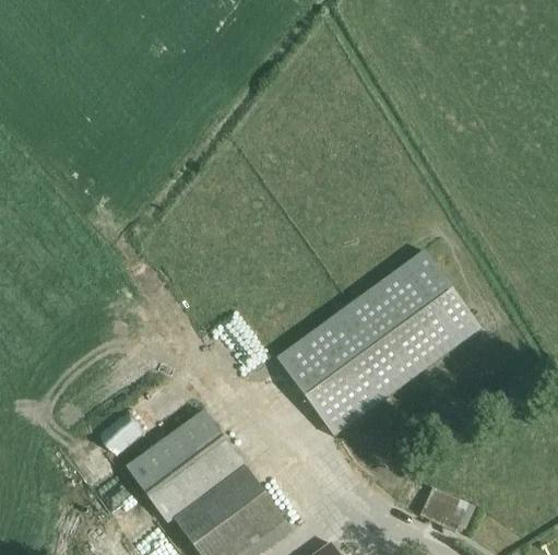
[(276,356),(333,435),(481,327),(424,249),(276,356)]
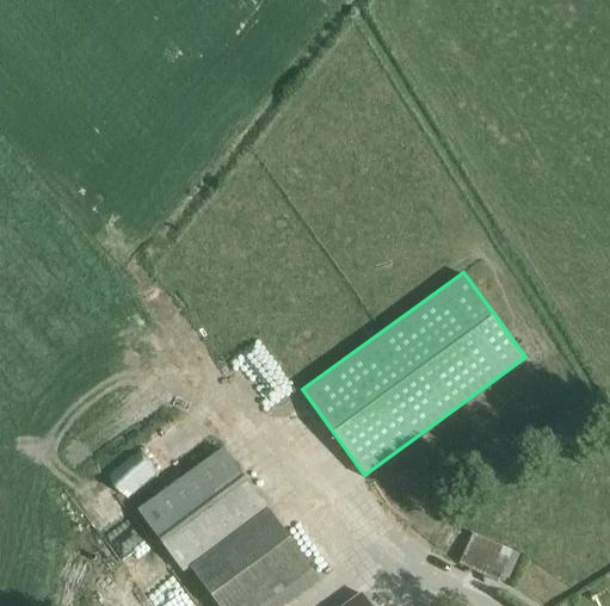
[(276,395),(297,379),(264,333),(242,348),(276,395)]
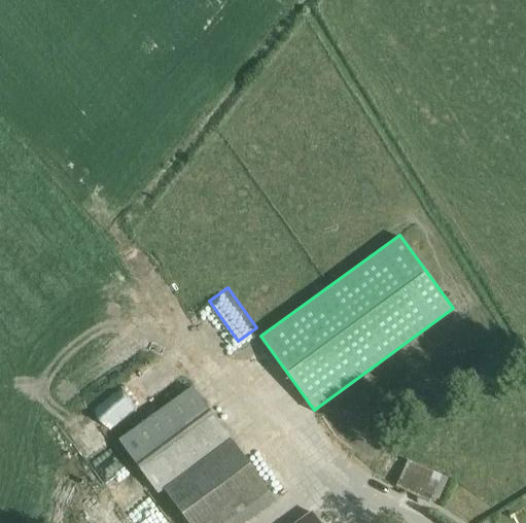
[(164,488),(189,522),(221,522),(268,489),(193,386),(119,441),(155,490),(155,489),(164,488)]
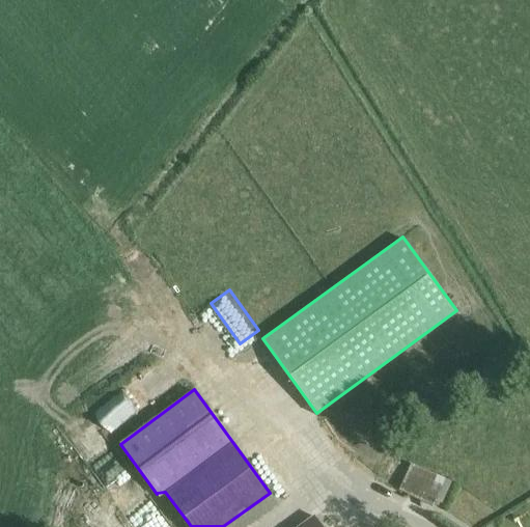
[(410,463),(398,489),(440,505),(452,474),(429,465),(427,470),(410,463)]
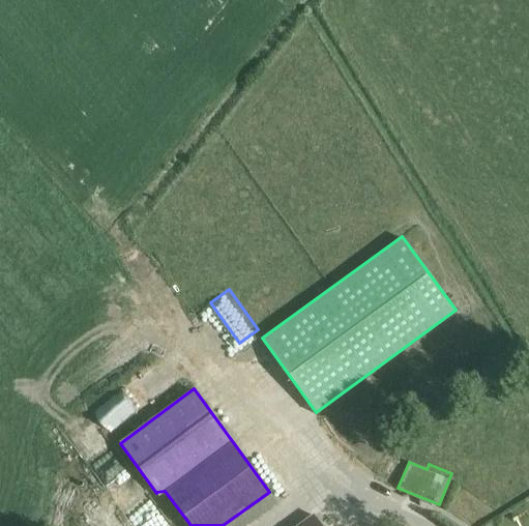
[(295,525),(322,525),(313,514),(295,525)]
